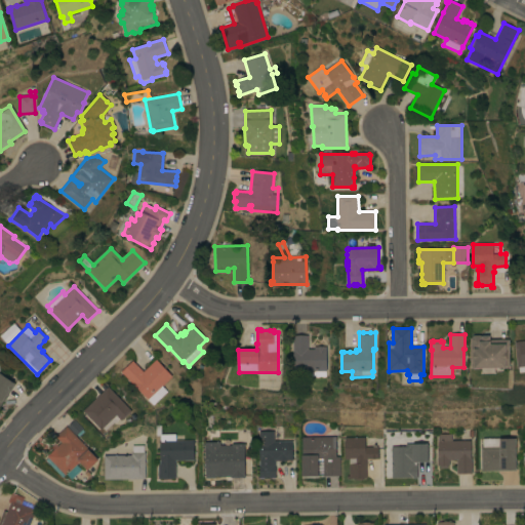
[(309,350),(315,349),(315,347),(318,347),(323,346),(323,347),(326,347),(327,371),(294,372),(293,350),(293,335),(309,335),(309,350)]
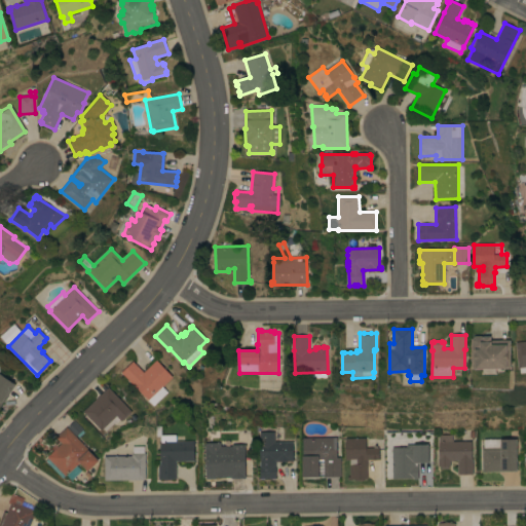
[(482,336),(482,337),(483,337),(483,336),(491,336),(491,340),(511,340),(511,368),(508,368),(508,369),(475,370),(475,369),(473,369),(473,365),(472,365),(472,339),(475,336),(482,336)]
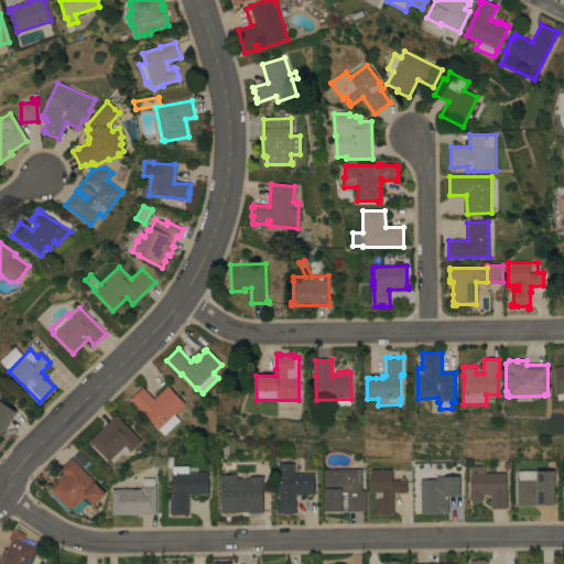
[(563,399),(559,400),(557,394),(556,396),(553,368),(563,366),(563,399)]
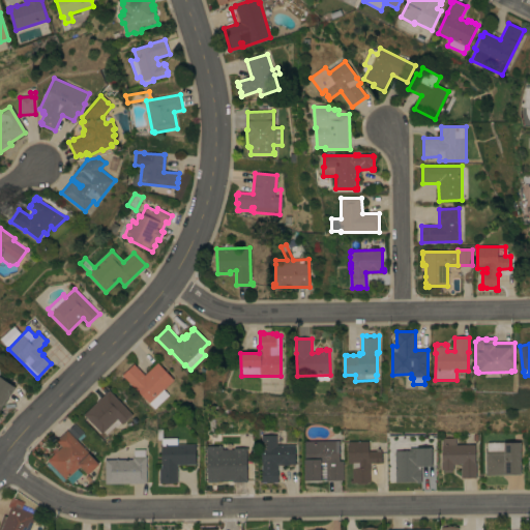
[(135,363),(145,375),(158,362),(175,379),(165,389),(170,394),(155,409),(123,375),(135,363)]
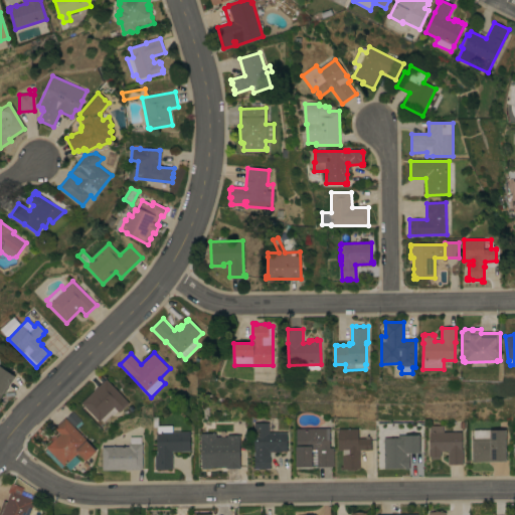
[(0,364),(14,374),(14,375),(15,376),(8,388),(4,393),(0,398),(0,364)]
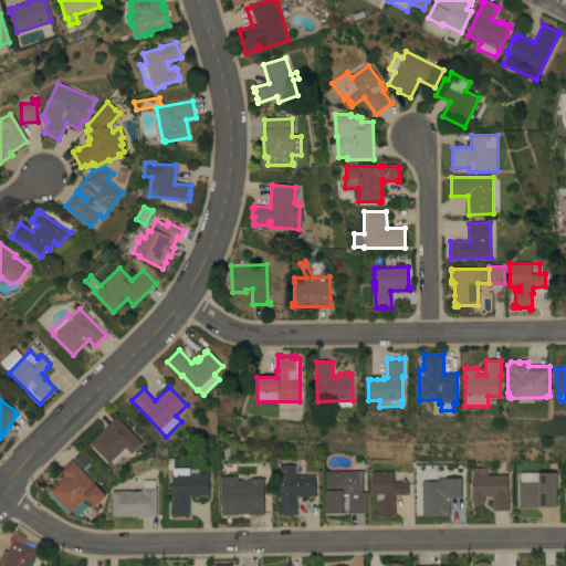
[(116,417),(142,443),(132,453),(126,448),(109,463),(91,443),(116,417)]
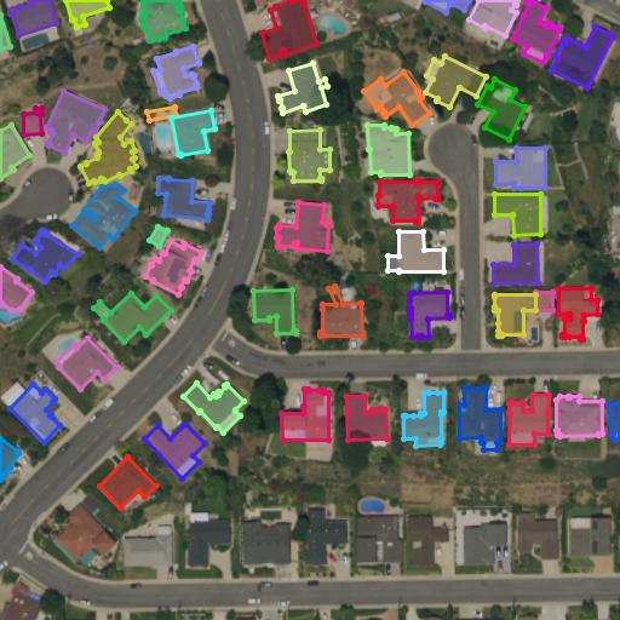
[(116,543),(104,555),(95,545),(78,561),(74,564),(55,544),(58,541),(56,539),(73,523),(65,516),(79,503),(116,543)]
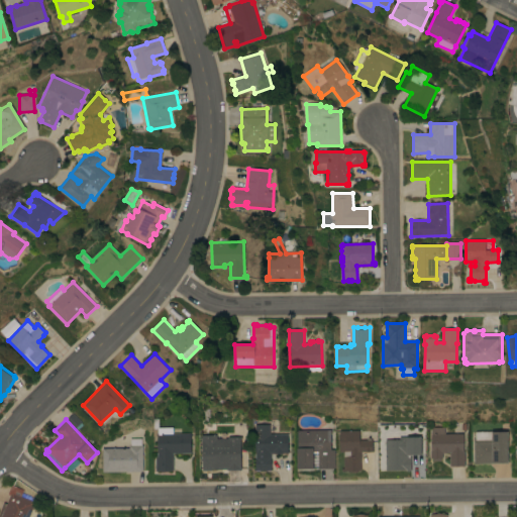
[(156,457),(158,457),(158,436),(153,436),(153,419),(159,419),(159,428),(173,428),(173,433),(191,433),(191,453),(173,453),(173,471),(169,471),(169,472),(161,472),(161,471),(156,471),(156,457)]
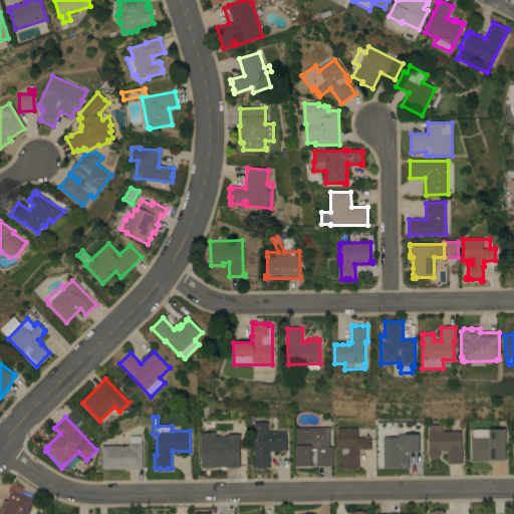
[(268,422),(268,432),(286,432),(286,448),(287,448),(287,451),(270,451),(270,468),(265,468),(259,469),(259,468),(253,468),(253,466),(254,466),(254,455),(254,449),(254,422),(268,422)]
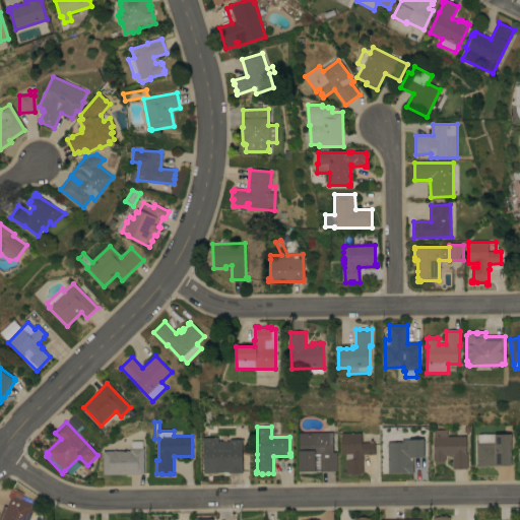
[(466,454),(467,454),(467,468),(452,469),(452,457),(453,457),(453,455),(445,456),(445,461),(443,461),(443,463),(436,463),(436,461),(433,461),(433,454),(434,454),(434,430),(447,430),(448,437),(466,436),(466,454)]
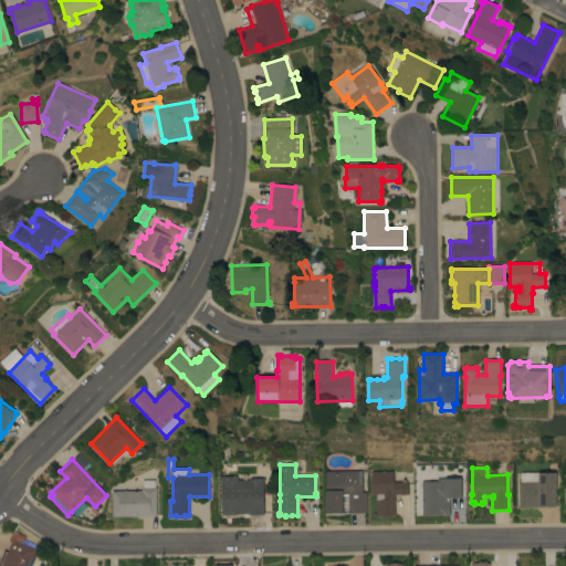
[(363,471),(363,492),(366,492),(367,513),(348,513),(348,496),(344,496),(344,513),(326,513),(326,471),(363,471)]
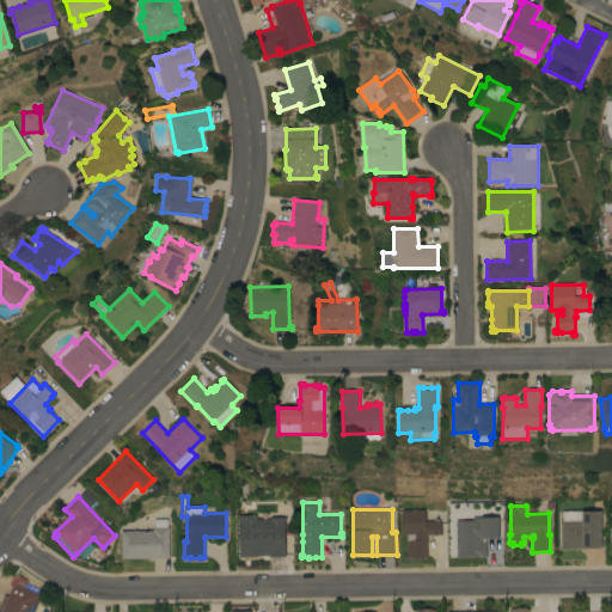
[(403,510),(426,509),(426,521),(441,520),(441,534),(428,534),(428,536),(428,557),(423,557),(423,560),(415,560),(415,557),(404,557),(404,555),(408,555),(408,536),(403,536),(403,510)]
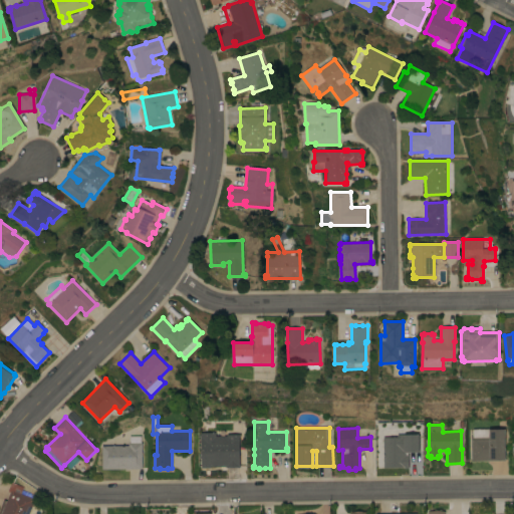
[(471,437),(473,437),(473,430),(504,429),(505,460),(472,461),(471,437)]
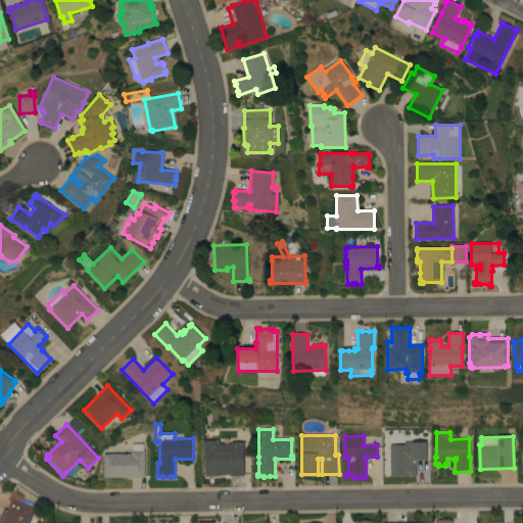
[(390,444),(403,444),(403,442),(427,441),(427,460),(415,461),(415,463),(416,463),(416,476),(411,477),(411,476),(390,476),(390,444)]
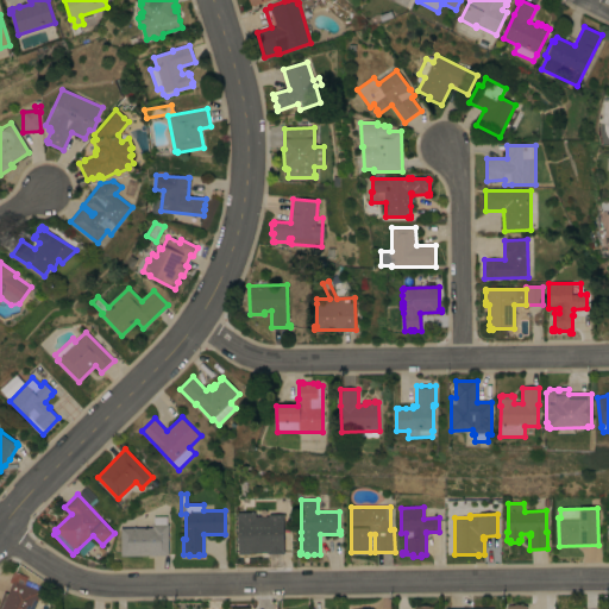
[(121,556),(121,528),(152,528),(152,525),(154,525),(154,518),(167,516),(167,525),(168,525),(169,556),(121,556)]
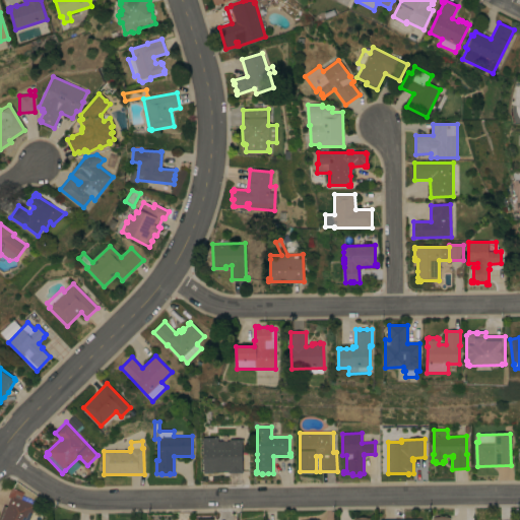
[(203,452),(214,452),(213,444),(232,443),(232,449),(243,449),(243,469),(244,469),(244,472),(228,472),(228,471),(212,472),(212,473),(204,473),(203,452)]
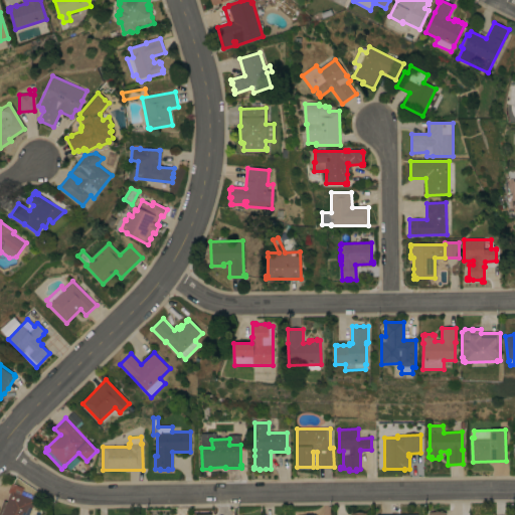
[(31,514),(0,514),(0,509),(4,500),(7,502),(14,484),(23,488),(22,490),(40,498),(37,506),(35,506),(31,514)]
